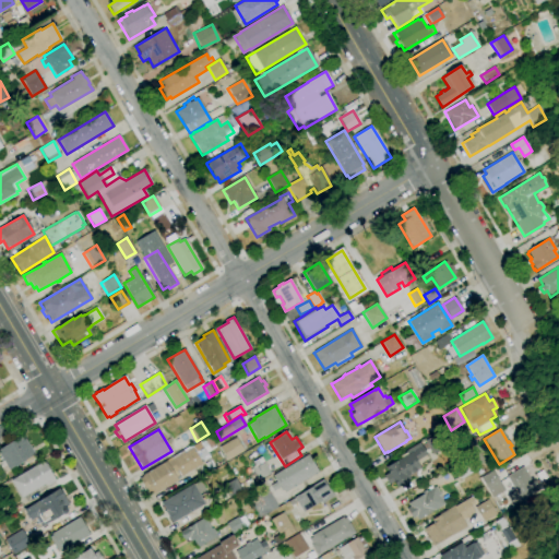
[(9,471),(0,455),(0,449),(8,444),(4,439),(10,436),(13,441),(24,436),(35,454),(9,471)]
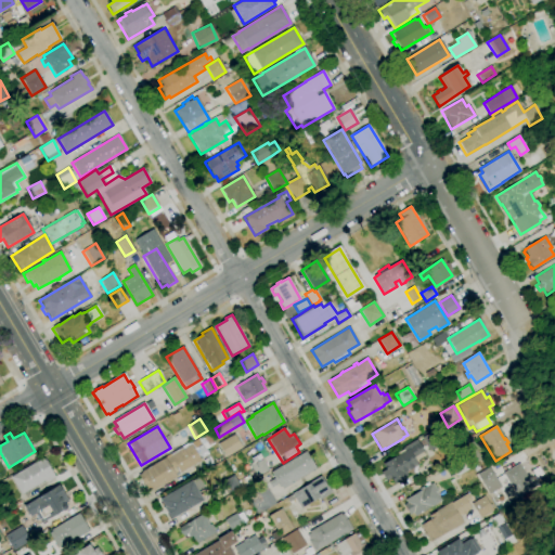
[(208,447),(203,437),(207,434),(214,443),(208,447)]
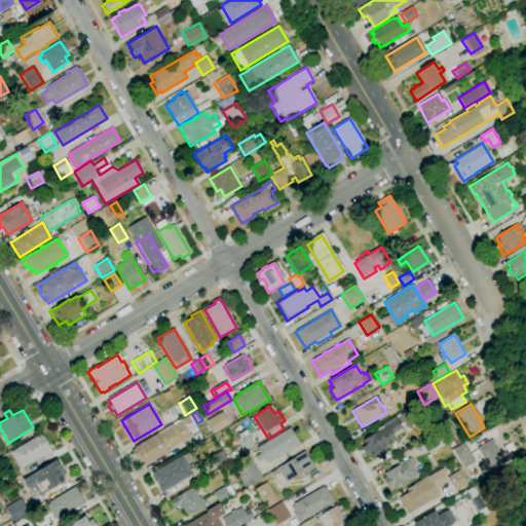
[(214,434),(205,421),(222,411),(230,424),(214,434)]
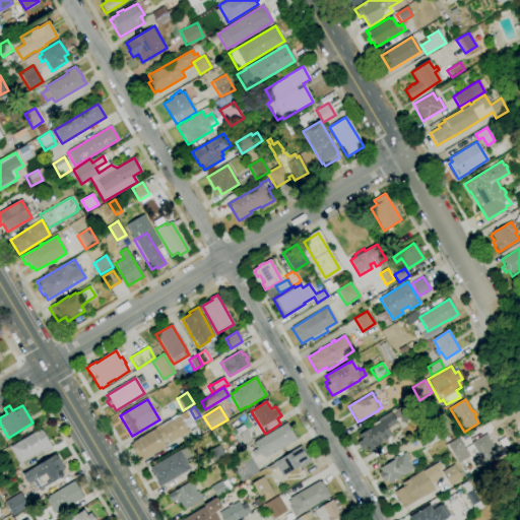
[(443,435),(432,413),(440,408),(450,428),(449,429),(450,431),(443,435)]
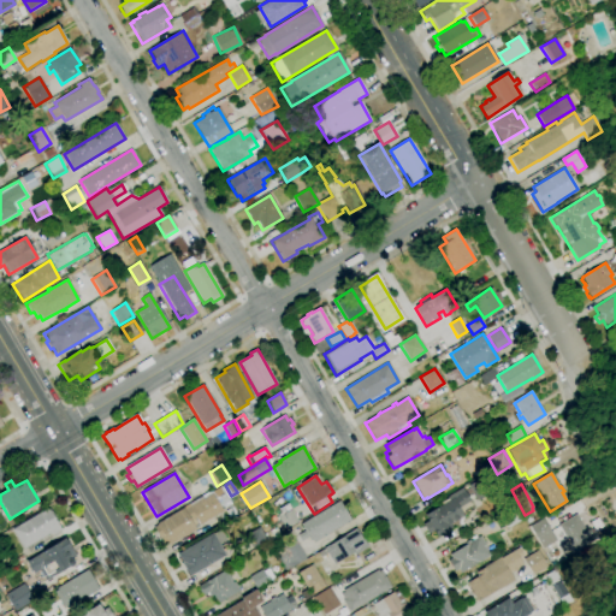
[(165,546),(160,538),(160,539),(153,527),(158,525),(157,525),(182,509),(182,508),(211,491),(212,492),(219,487),(224,495),(225,493),(230,501),(220,507),(223,511),(199,526),(197,523),(194,526),(196,529),(169,545),(167,544),(165,546)]
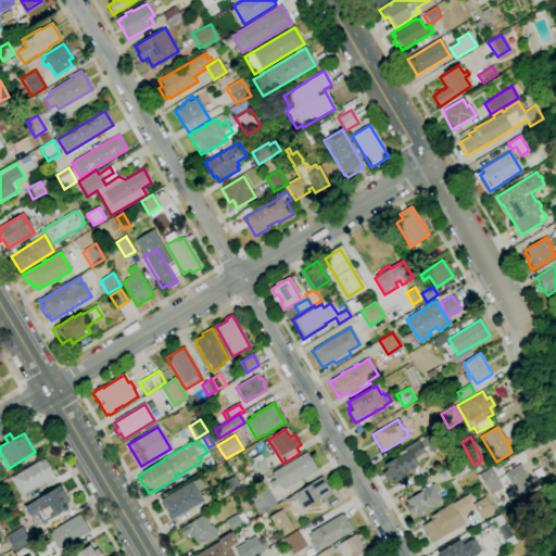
[(396,484),(395,482),(394,483),(393,482),(391,479),(387,482),(381,474),(387,470),(383,465),(405,452),(404,449),(417,441),(424,453),(414,458),(418,467),(413,469),(414,470),(411,472),(409,471),(406,474),(408,477),(403,480),(396,484)]
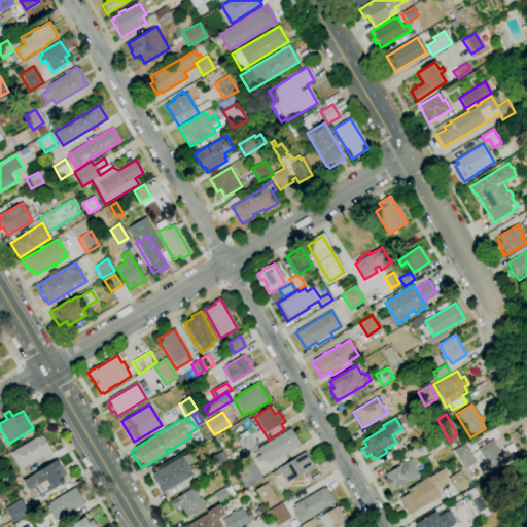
[(268,465),(264,459),(257,463),(254,458),(259,454),(256,449),(257,449),(289,428),(300,446),(268,465)]
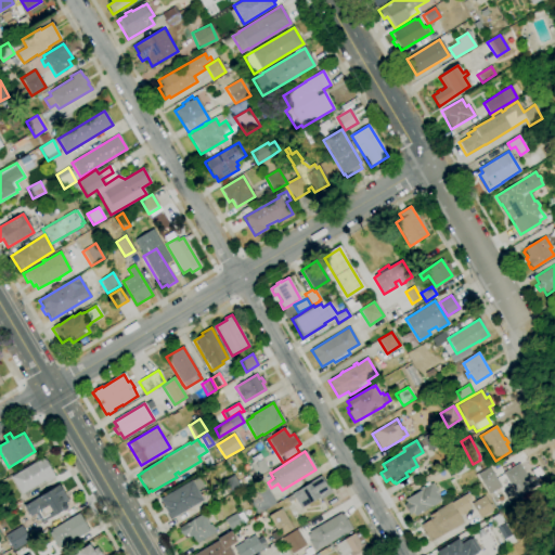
[(22,494),(11,477),(43,457),(46,461),(47,461),(50,467),(55,477),(48,482),(47,480),(22,494)]
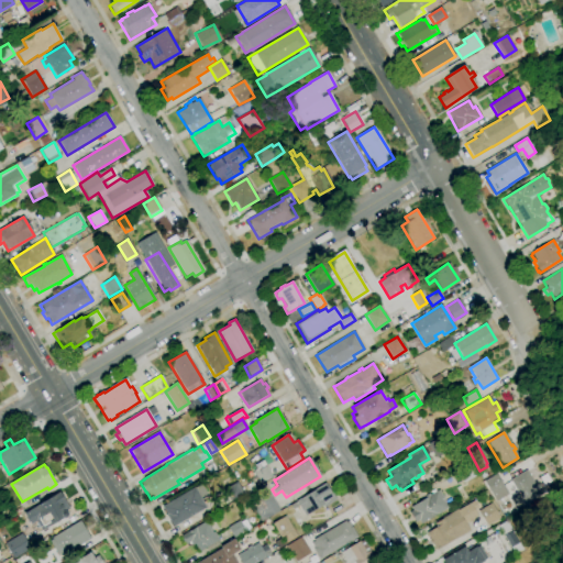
[(262,484),(255,473),(266,466),(273,477),(262,484)]
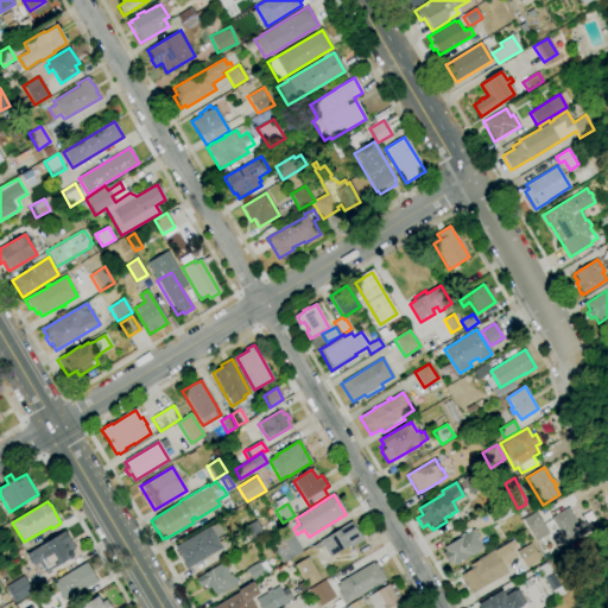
[(557,551),(550,539),(559,534),(551,519),(551,518),(569,508),(577,523),(580,521),(583,527),(581,529),(584,534),(557,551)]
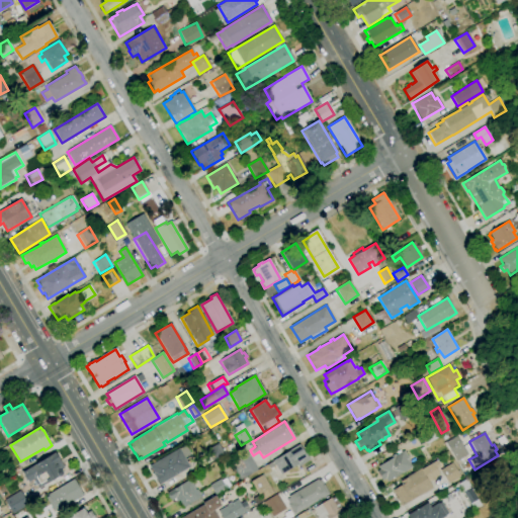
[(456,461),(445,443),(456,436),(467,454),(456,461)]
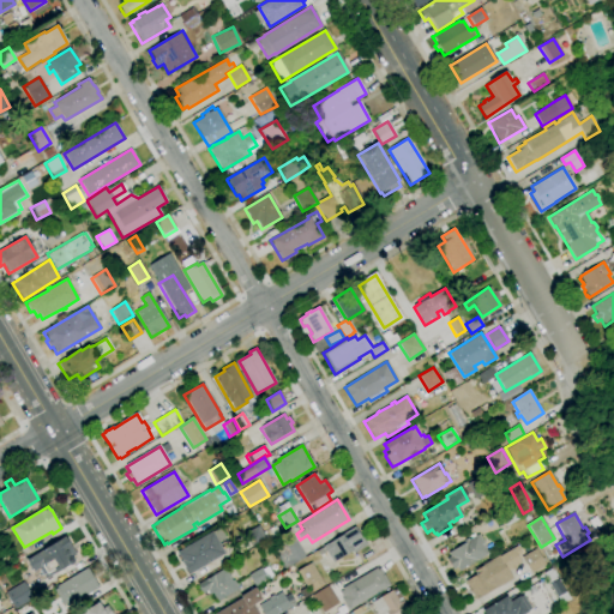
[(251,547),(242,535),(245,534),(258,525),(265,537),(251,547)]
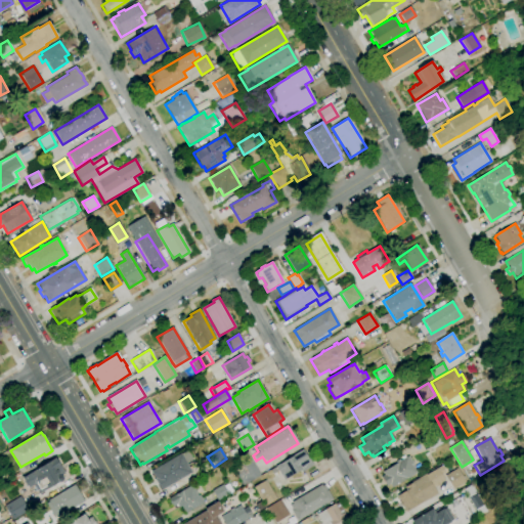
[(285,480),(280,474),(274,477),(270,470),(302,450),(311,466),(301,472),(300,471),(285,480)]
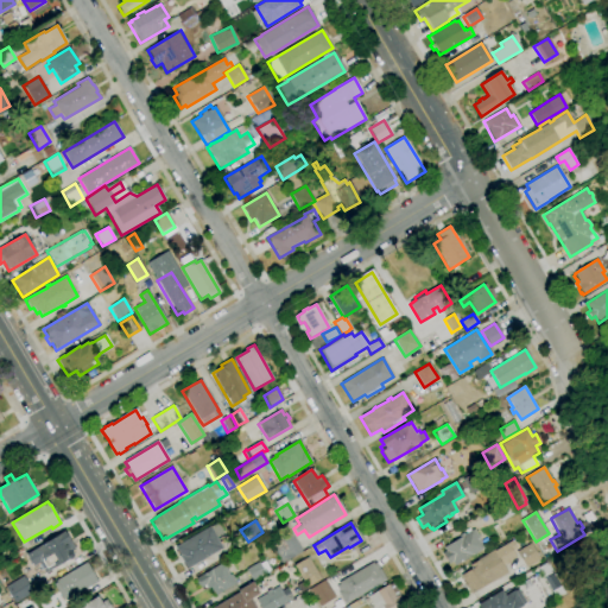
[(188,569),(175,548),(209,526),(210,527),(216,524),(222,533),(215,537),(222,549),(188,569)]
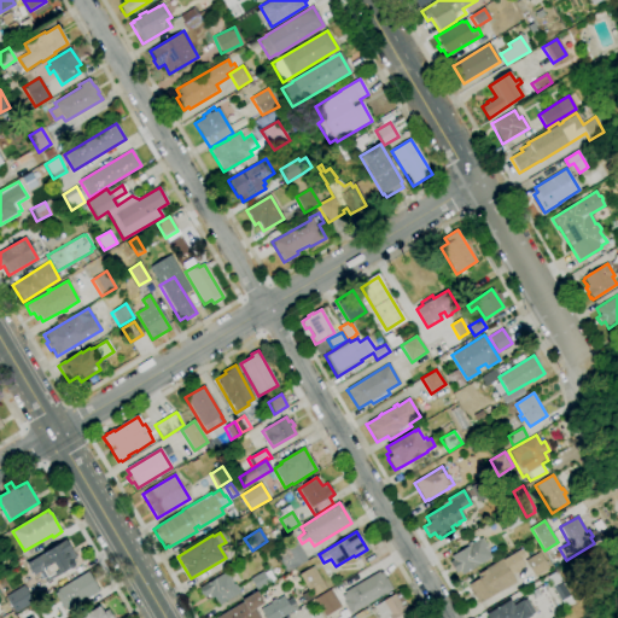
[(462,576),(460,572),(456,575),(449,563),(453,561),(450,557),(482,537),(488,548),(487,548),(491,558),(462,576)]
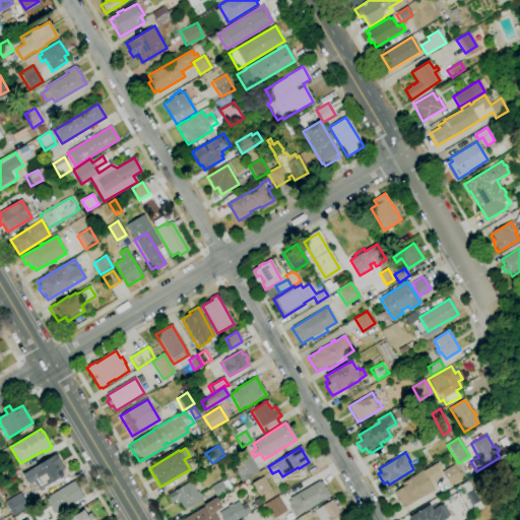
[(39,491),(34,481),(28,484),(22,474),(55,454),(65,469),(61,471),(62,472),(63,474),(62,477),(59,479),(58,478),(39,491)]
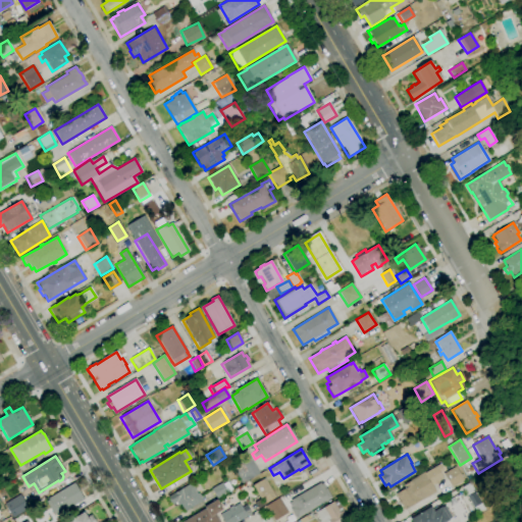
[(242,484),(235,470),(238,469),(235,464),(250,456),(259,473),(242,484)]
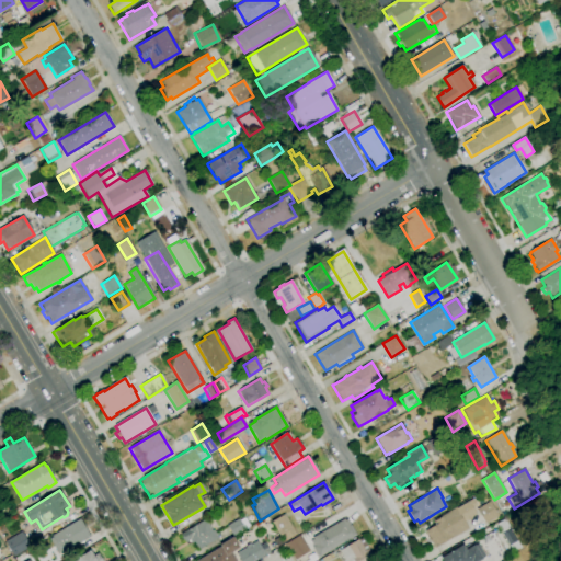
[(435,549),(425,531),(434,526),(432,523),(441,517),(441,516),(456,507),(456,508),(472,500),(476,505),(471,508),(476,515),(470,517),(471,519),(467,522),(467,521),(464,522),(468,529),(454,538),(454,537),(435,549)]
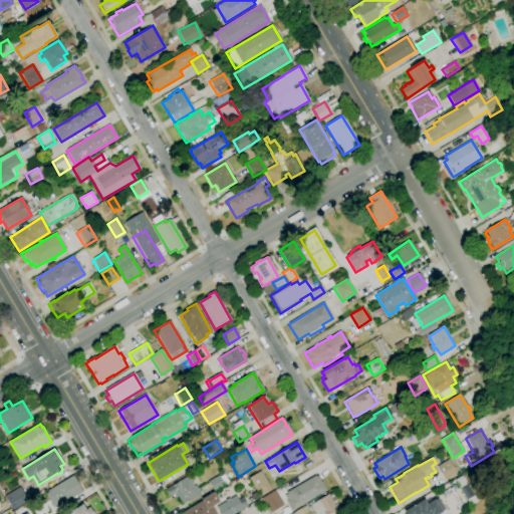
[(445,480),(436,467),(448,460),(456,473),(445,480)]
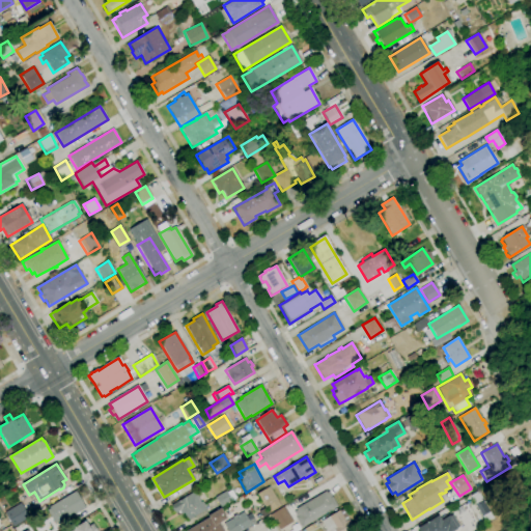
[(257,494),(269,486),(280,506),(273,510),(270,505),(264,507),(257,494)]
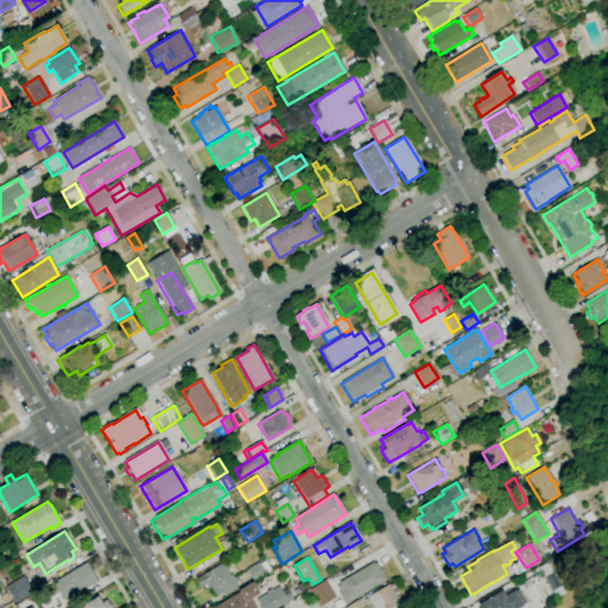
[(67,601),(65,599),(63,600),(54,584),(57,582),(56,581),(87,562),(99,582),(67,601)]
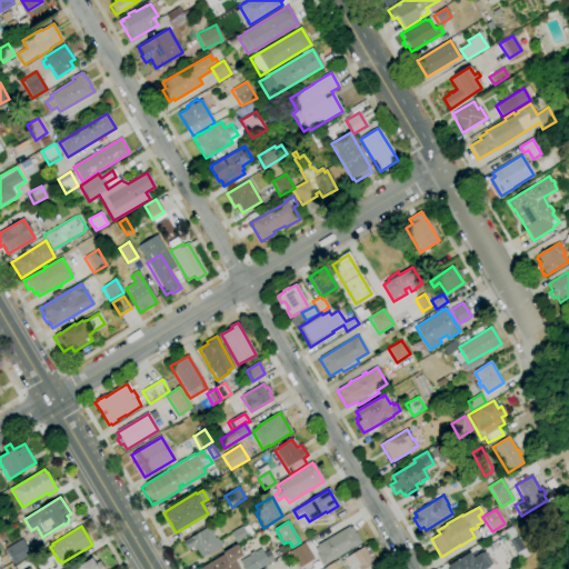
[(202,558),(197,550),(195,551),(192,548),(187,550),(182,542),(182,541),(209,526),(215,535),(213,536),(216,539),(217,538),(222,546),(202,558)]
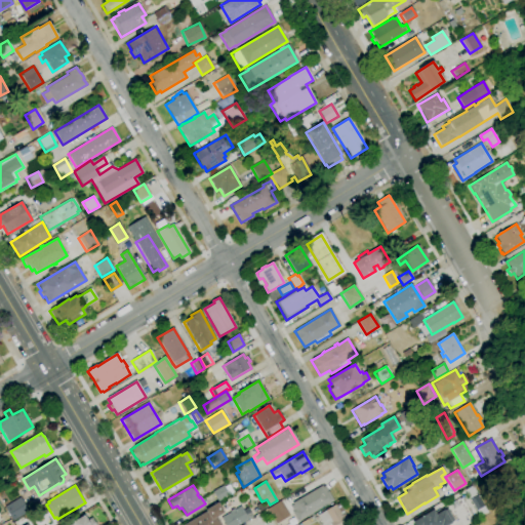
[(297,522),(291,512),(293,512),(290,507),(292,506),(291,503),(321,486),(322,487),(324,485),(333,500),(297,522)]
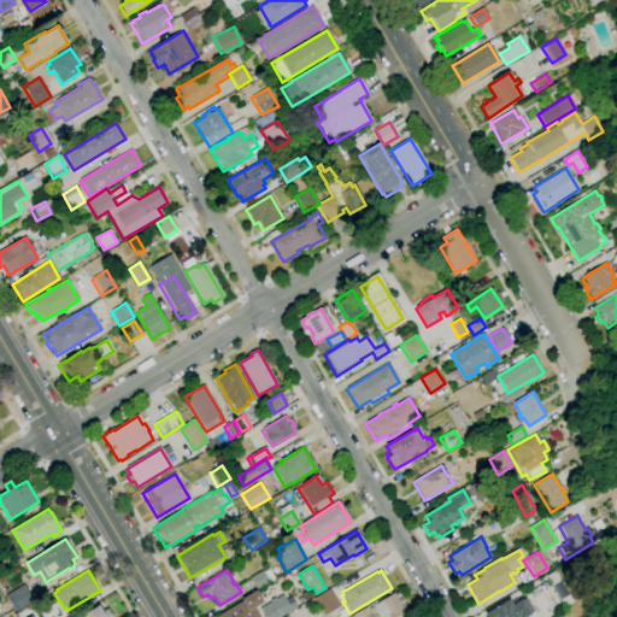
[(564,607),(546,576),(554,571),(573,601),(564,607)]
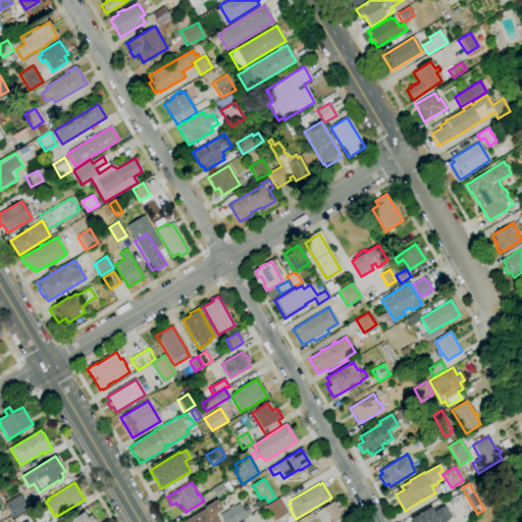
[(11,519),(3,505),(19,494),(28,509),(11,519)]
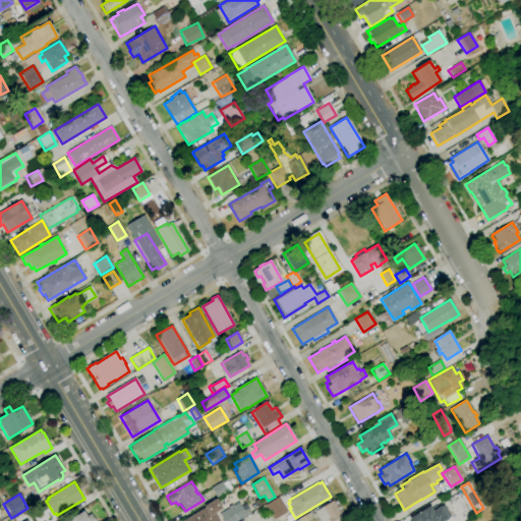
[(274,520),(265,505),(278,497),(287,512),(274,520)]
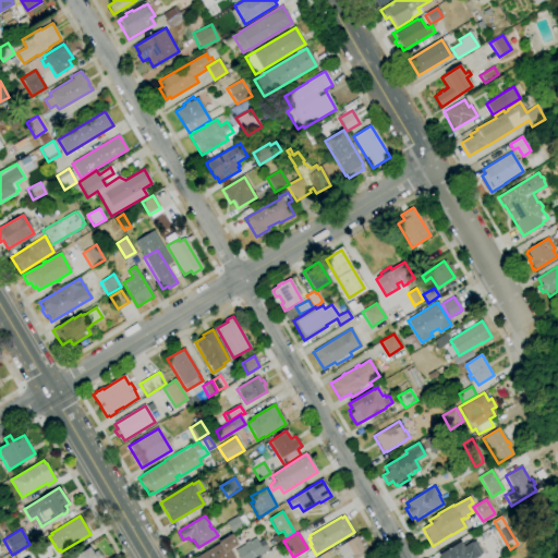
[(196,557),(219,545),(217,542),(229,535),(235,547),(228,552),(231,557),(196,557)]
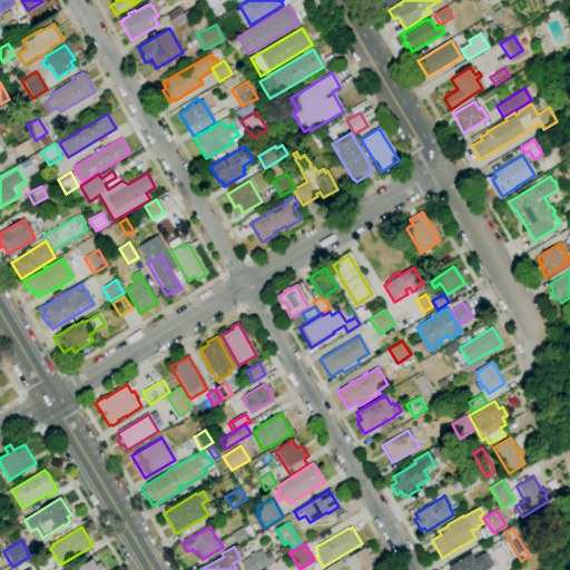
[(350,569),(344,560),(364,549),(367,547),(375,559),(373,560),(379,569),(376,569),(350,569)]
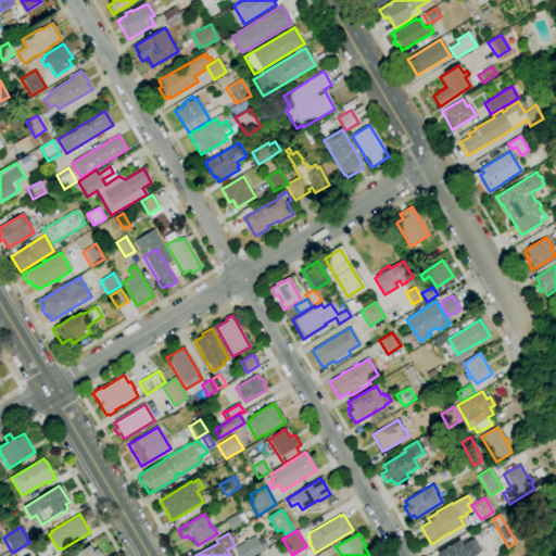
[(234,547),(237,555),(250,555),(267,548),(260,534),(234,547)]
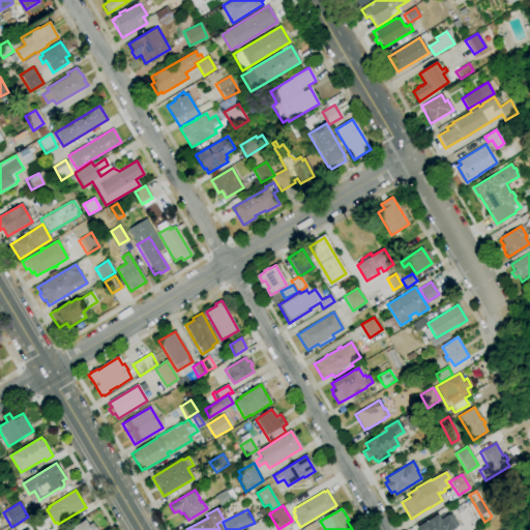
[(417,529),(416,527),(437,514),(440,520),(448,514),(448,516),(451,513),(459,526),(455,528),(457,528),(453,529),(417,529)]
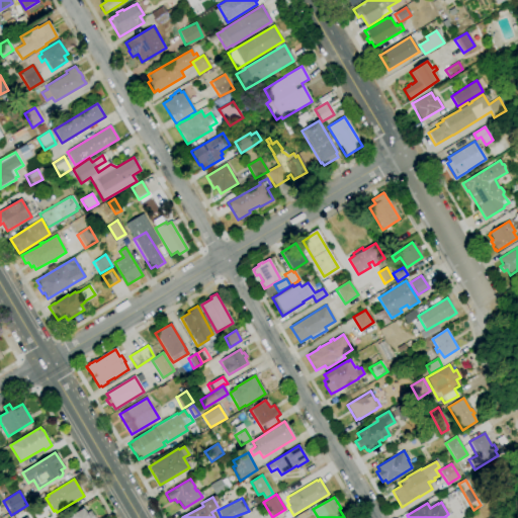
[(65,517),(69,516),(83,508),(86,513),(90,510),(94,517),(65,517)]
